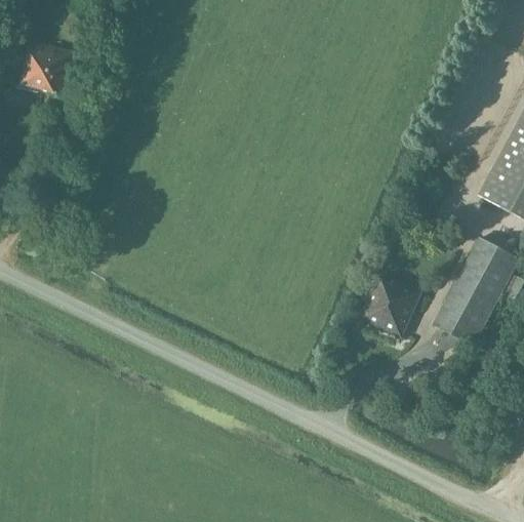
[(74,0),(73,4),(98,9),(101,0),(74,0)]
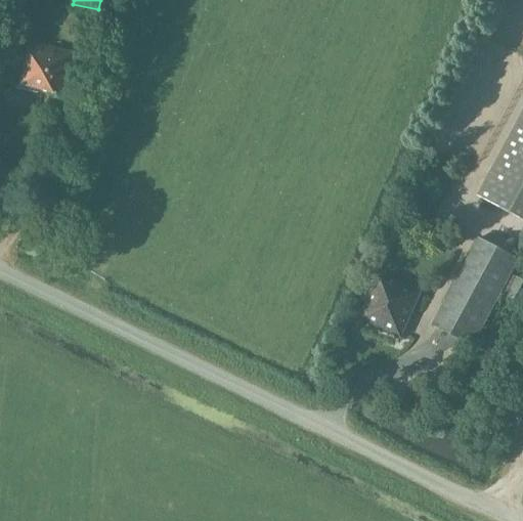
[(36,91),(37,87),(60,93),(71,51),(29,41),(22,69),(18,68),(13,85),(36,91)]
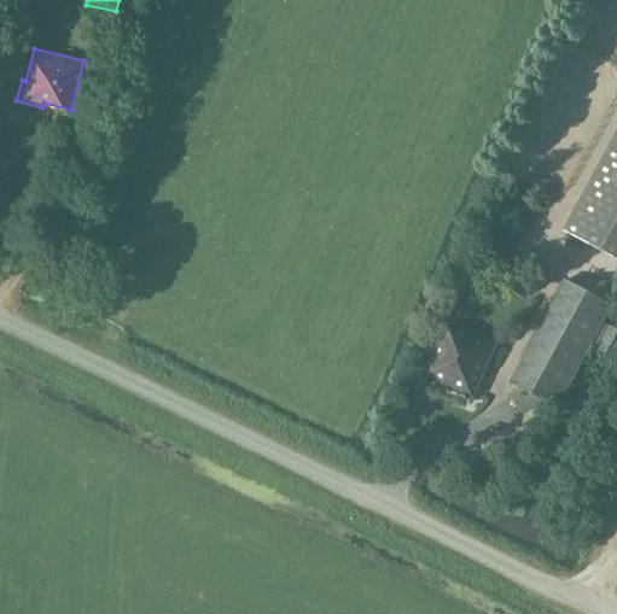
[(616,279),(612,288),(616,291),(616,128),(564,228),(616,256),(616,279)]
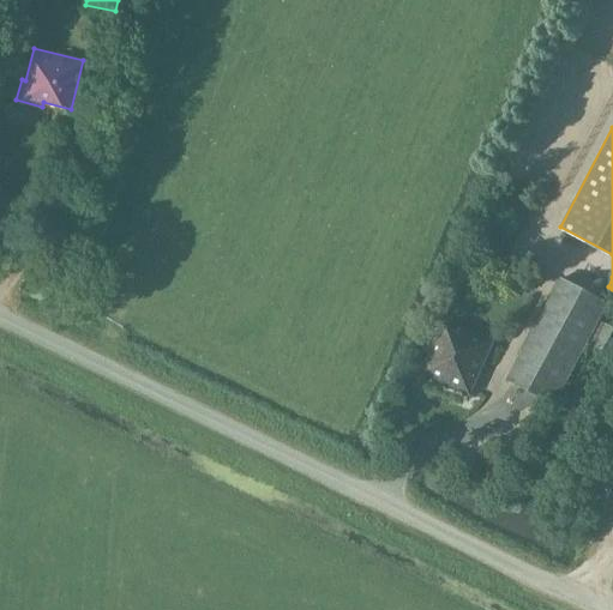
[(505,378),(553,403),(607,301),(560,276),(505,378)]
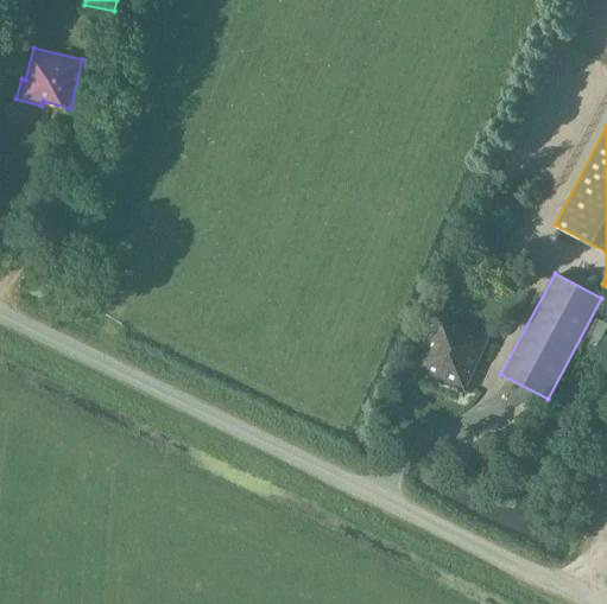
[(416,368),(465,388),(487,337),(455,323),(453,326),(437,319),(416,368)]
